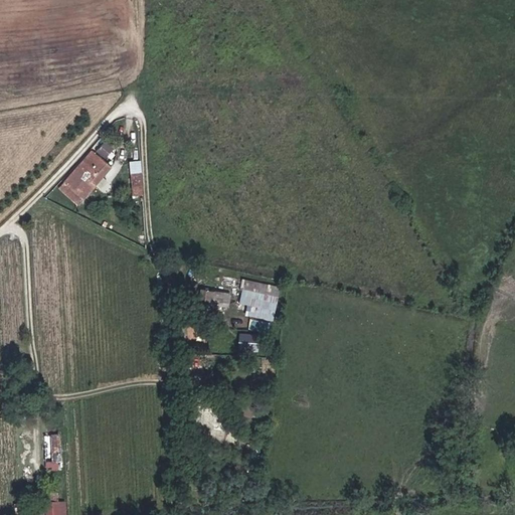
[(72,182),(86,196),(123,165),(109,149),(72,182)]
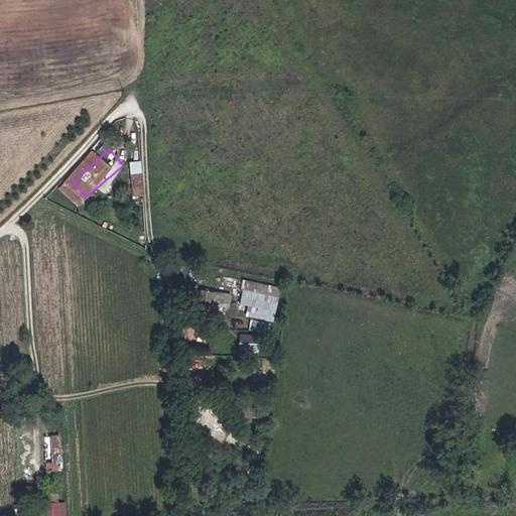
[(142,159),(130,161),(133,195),(146,194),(142,159)]
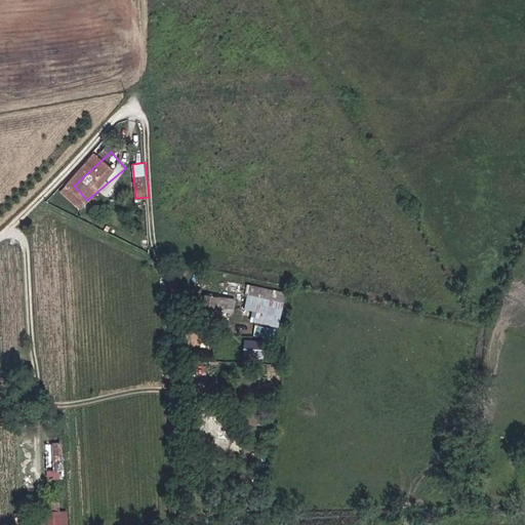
[(153,201),(164,201),(163,180),(152,182),(153,201)]
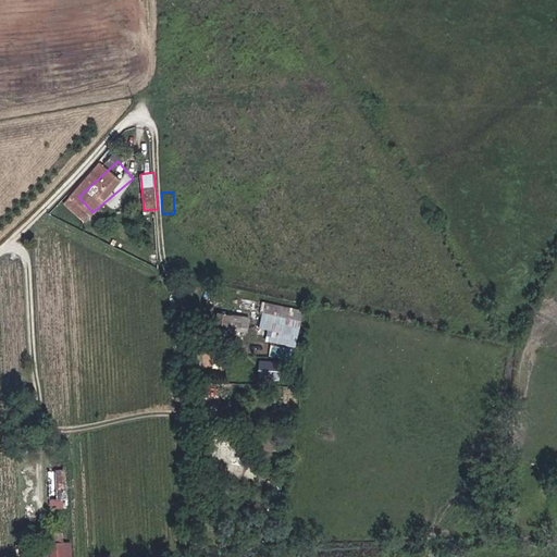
[(296,346),(304,309),(264,300),(259,326),(268,329),(265,339),(296,346)]
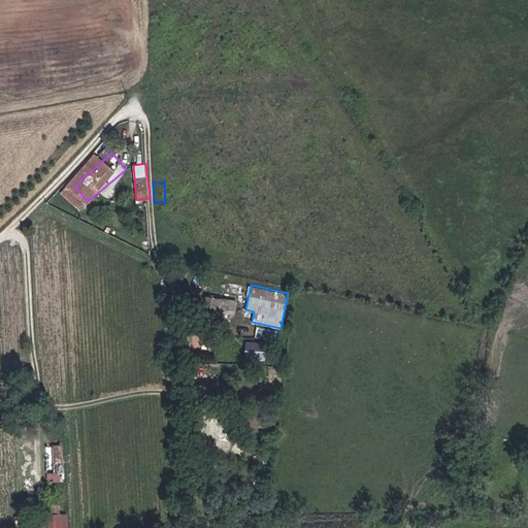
[(206,293),(203,308),(235,317),(238,300),(206,293)]
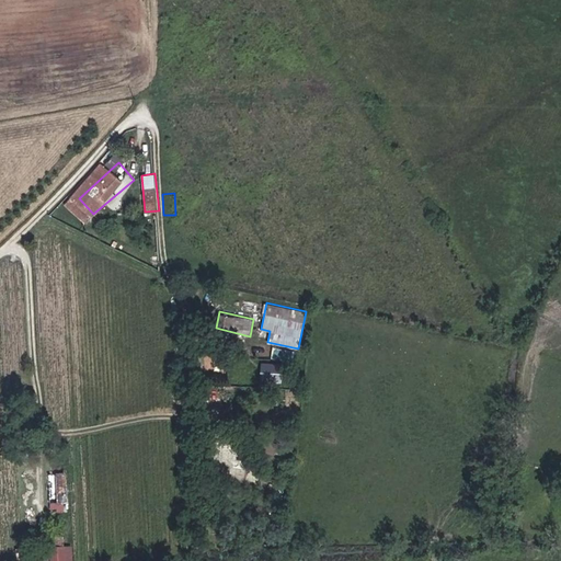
[(274,348),(273,357),(294,359),(295,350),(274,348)]
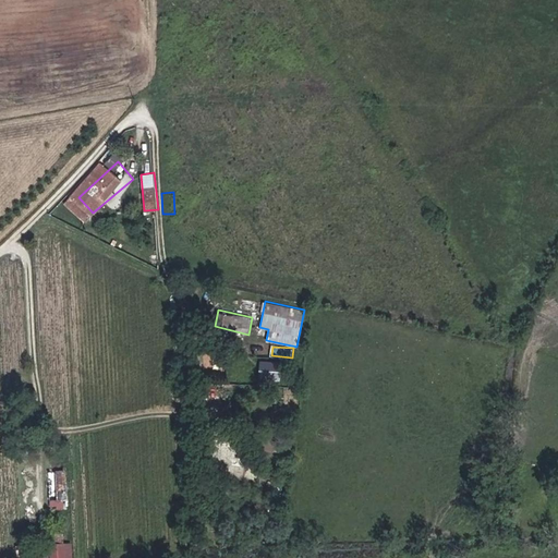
[(280,379),(281,362),(259,360),(258,378),(280,379)]
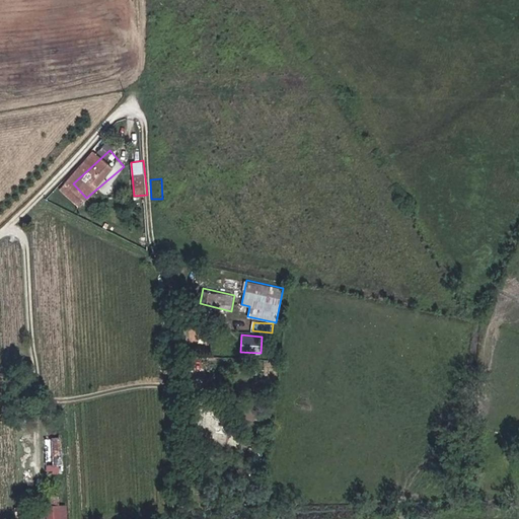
[(225,408),(195,404),(192,428),(203,430),(202,438),(235,442),(236,428),(223,427),(225,408)]
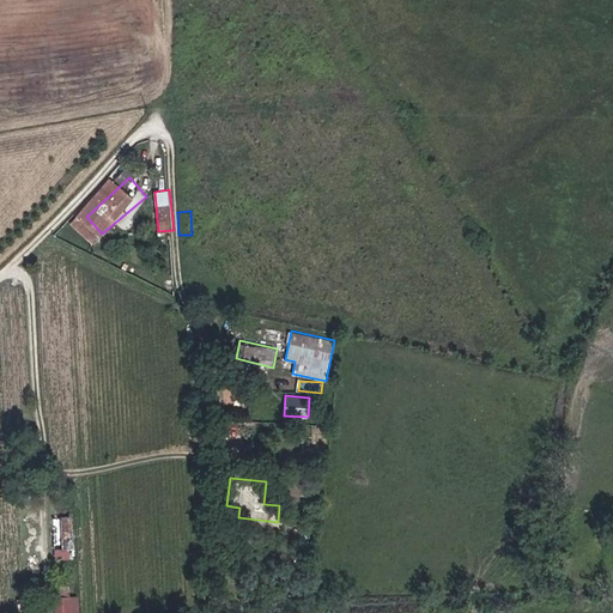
[(77,514),(59,515),(61,552),(68,552),(70,557),(79,556),(77,514)]
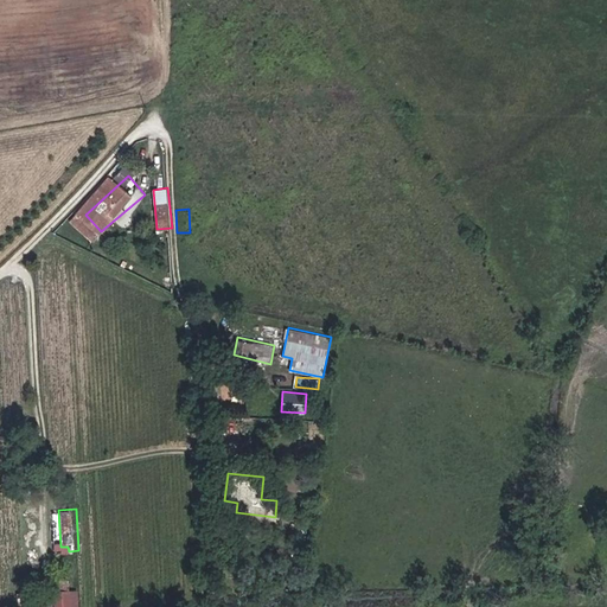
[(64,606),(76,606),(76,588),(63,589),(64,606)]
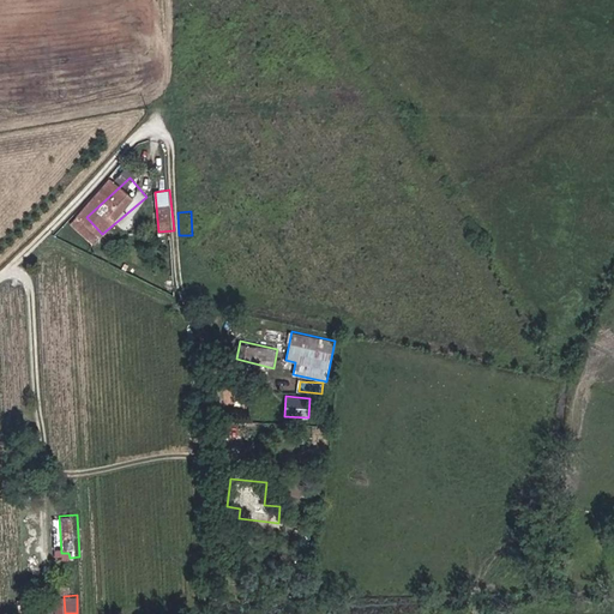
[(52,613),(52,612),(44,613),(43,603),(26,605),(26,613),(52,613)]
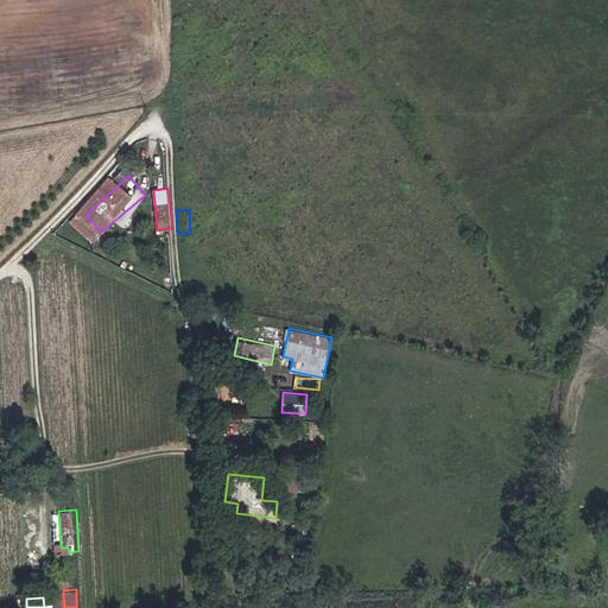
All buildings are outlined.
